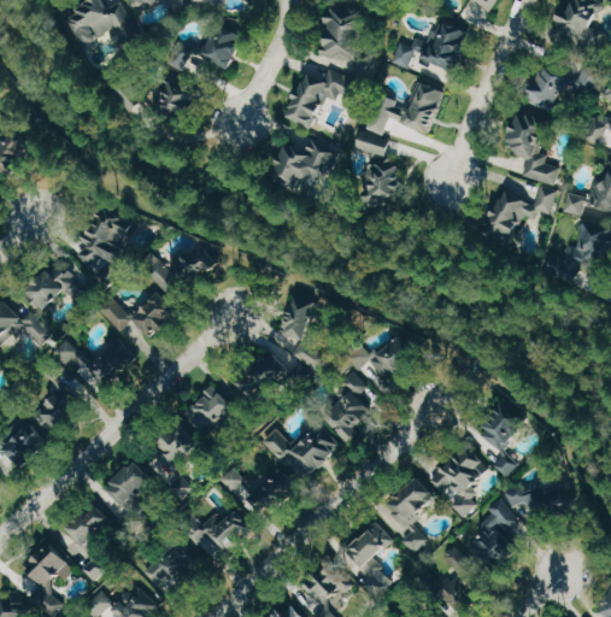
[(124,23),(115,3),(105,7),(101,0),(88,0),(65,11),(80,43),(124,23)]
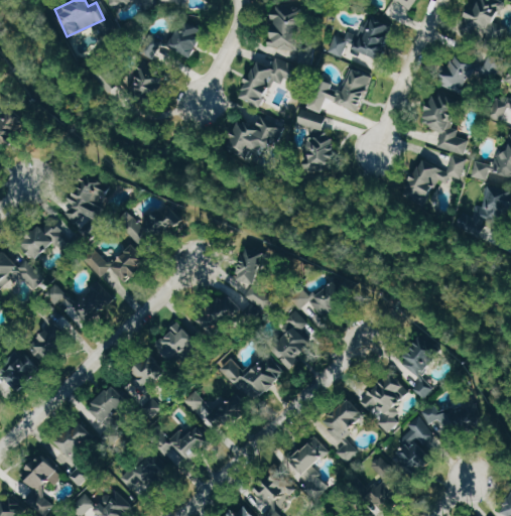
[(106,0),(107,2),(132,0),(136,0),(137,8),(152,6),(151,0),(106,0)]
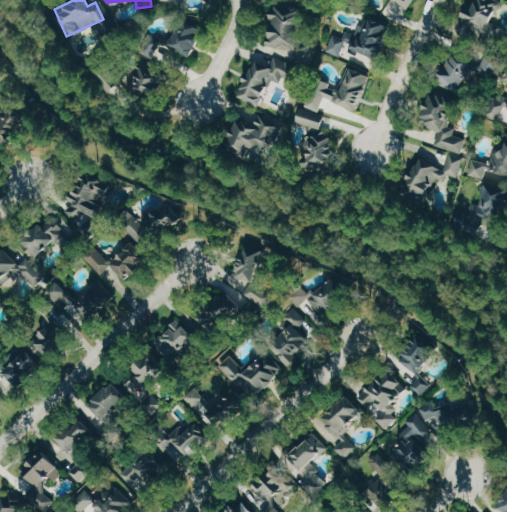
[(300,2),(287,0),(272,0),(264,44),(291,49),(300,2)]
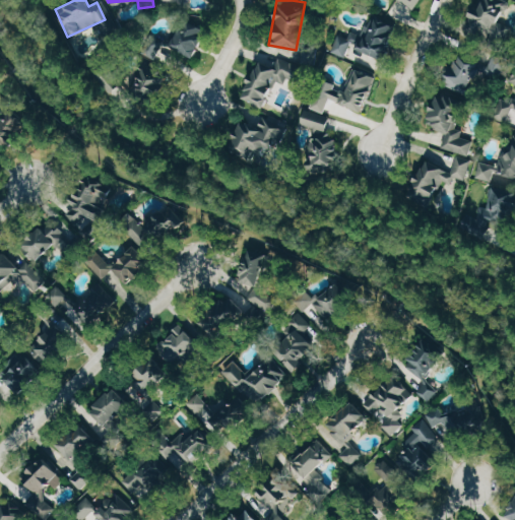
[(470,29),(499,37),(508,1),(503,0),(478,0),(477,7),(471,5),(467,18),(473,20),(470,29)]
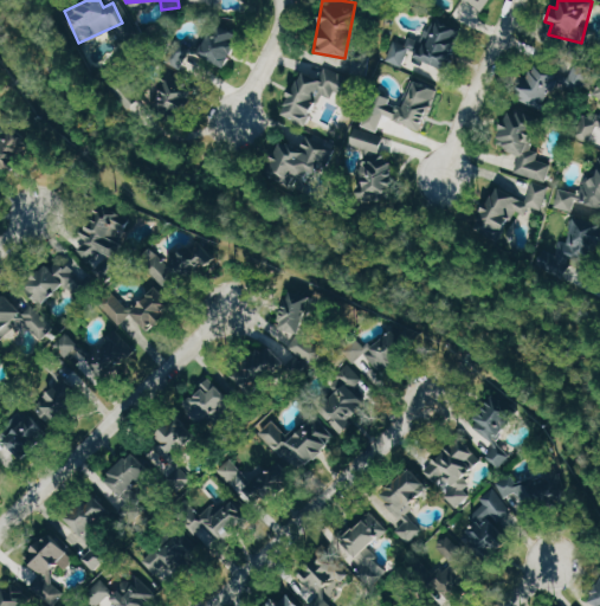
[(458,28),(427,18),(419,43),(393,33),(382,60),(399,66),(405,52),(430,62),(427,71),(426,70),(424,78),(439,83),(458,28)]
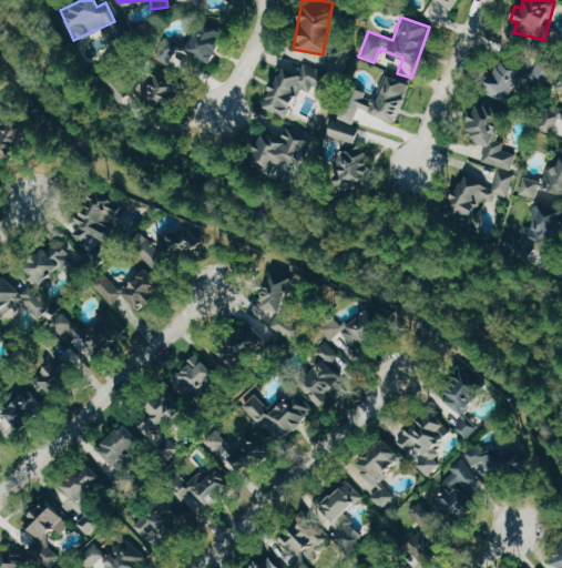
[(207,62),(222,33),(198,23),(185,51),(207,62)]
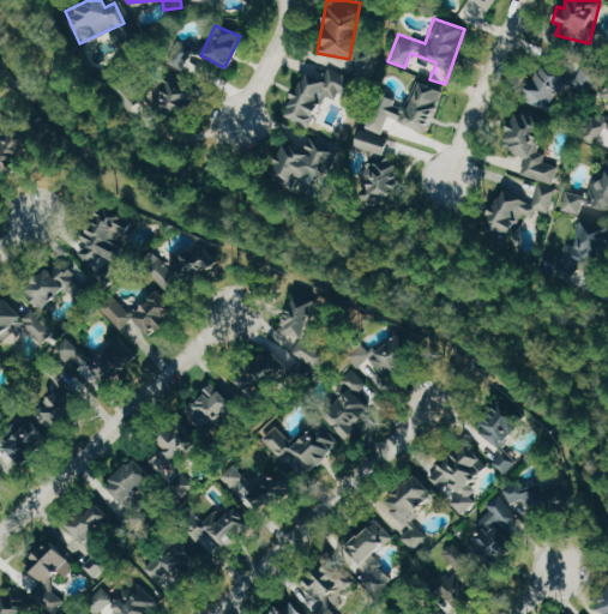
[(589,95),(591,70),(577,68),(576,73),(531,70),(528,109),(553,112),(555,91),(589,95)]
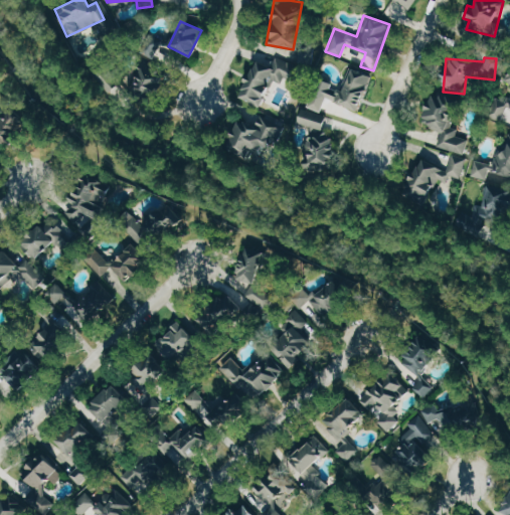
[(260,107),(271,80),(280,84),(283,76),(293,80),(296,71),(272,60),(270,66),(255,59),(237,97),(260,107)]
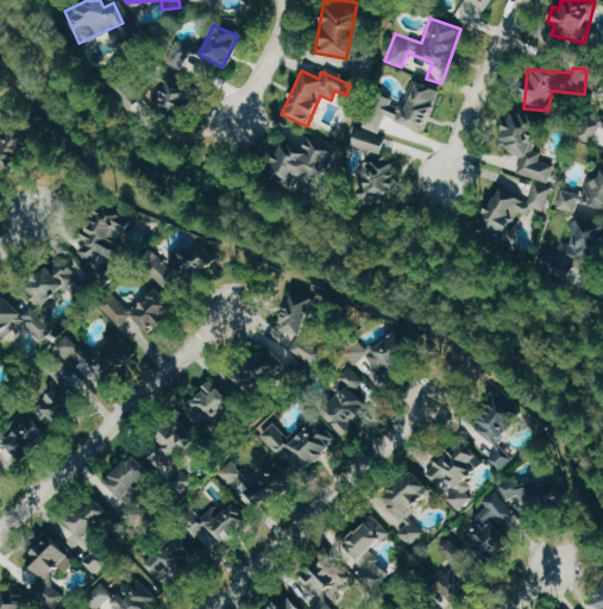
[(154,105),(176,118),(190,92),(168,79),(154,105)]
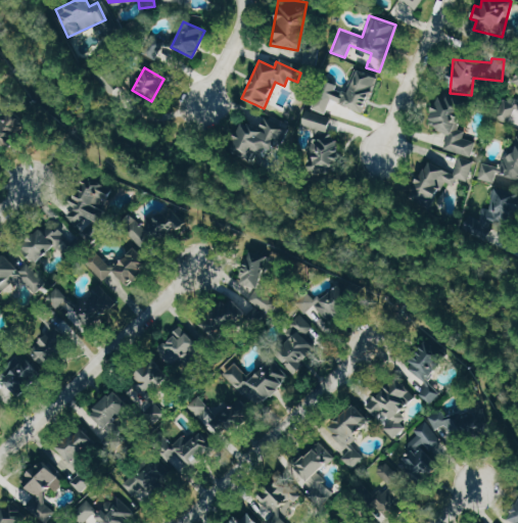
[(362,112),(376,77),(355,68),(345,94),(320,84),(311,108),(332,116),(337,103),(362,112)]
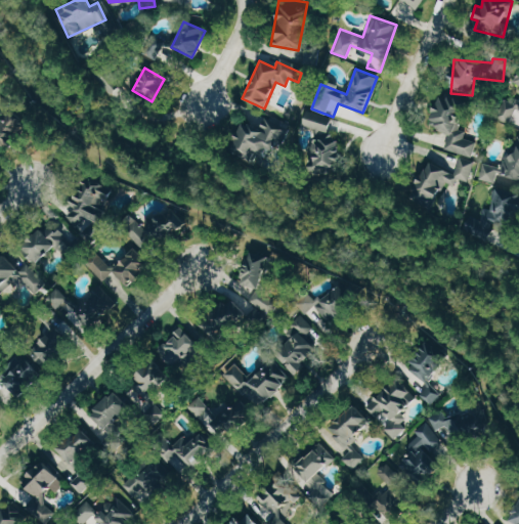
[(518,118),(518,69),(512,82),(518,85),(518,94),(515,104),(502,98),(493,117),(515,127),(518,118)]
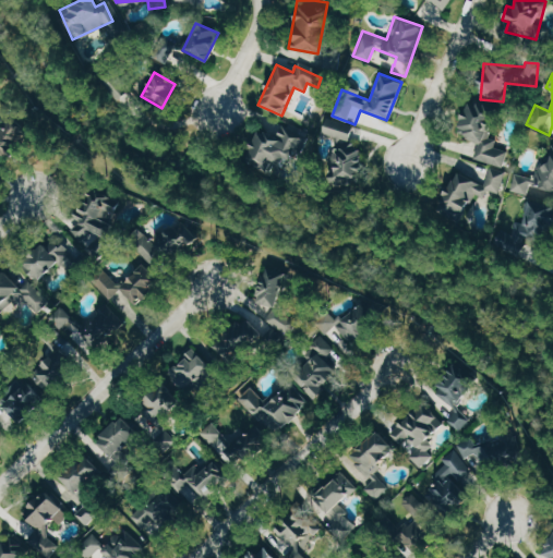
[(502,166),(505,150),(492,148),(494,140),(488,138),(494,109),(465,102),(456,136),(477,141),(472,159),(502,166)]
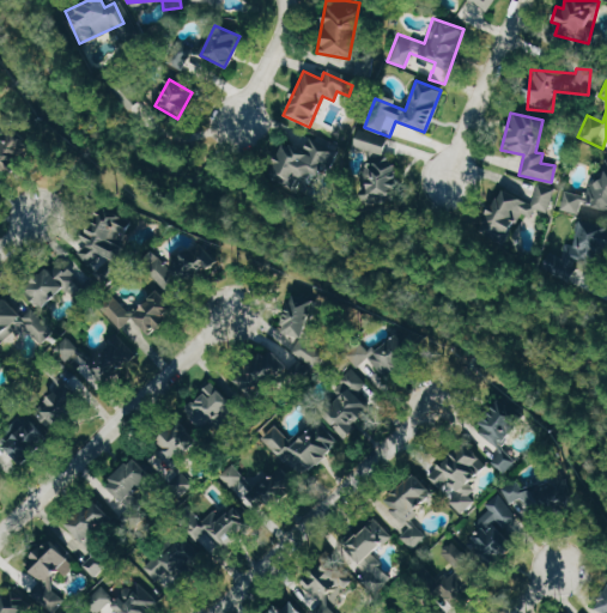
[(31,144),(4,125),(0,129),(0,163),(12,171),(31,144)]
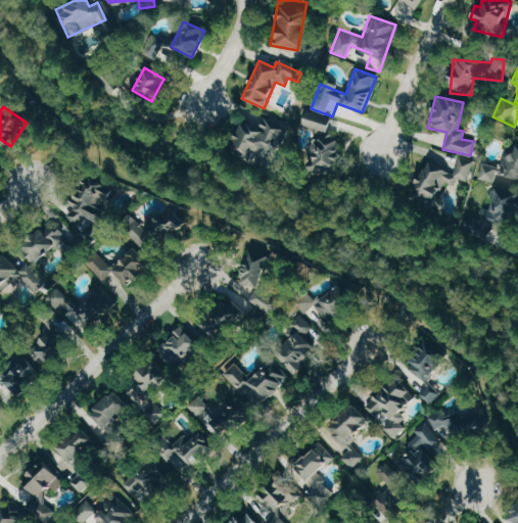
[(308,162),(333,169),(341,137),(326,133),(329,116),(303,110),(300,125),(316,129),(308,162)]
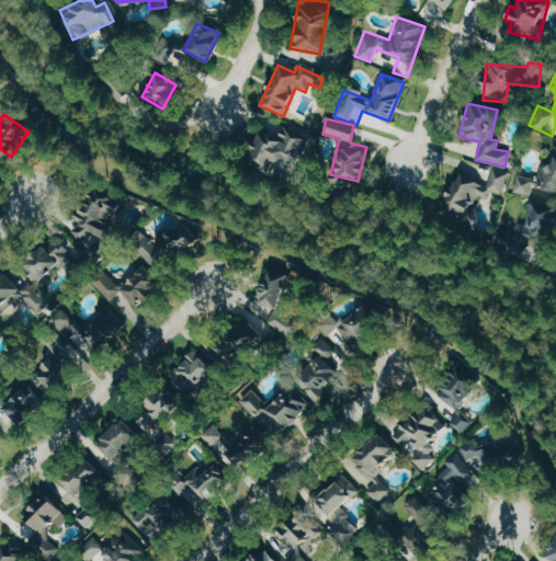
[(245,161),(274,176),(297,132),(283,124),(275,138),(261,130),(245,161)]
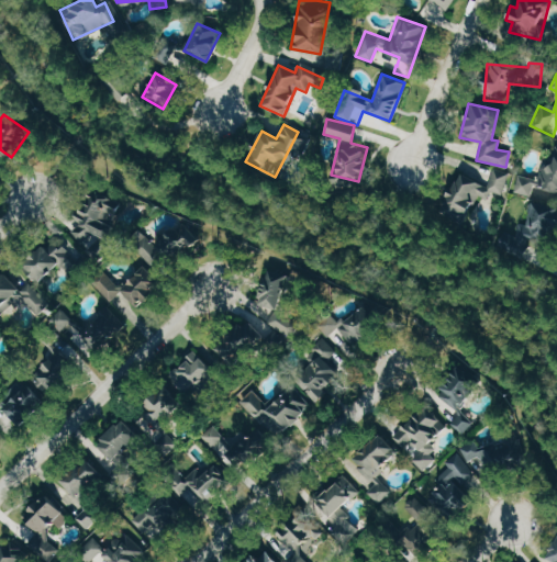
[(556,147),(553,169),(542,167),(538,180),(515,176),(512,192),(530,195),(532,187),(556,191),(556,147)]
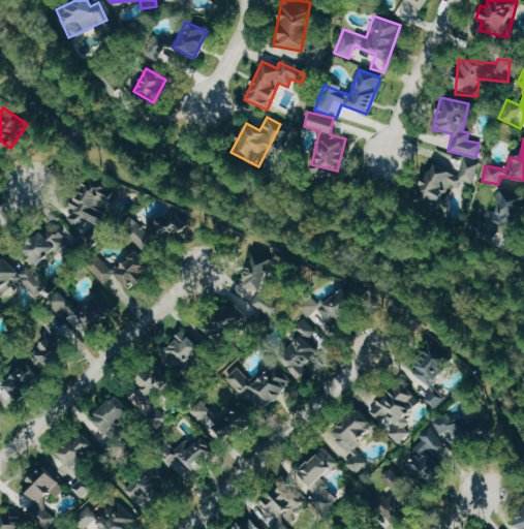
[(476,162),(463,158),(457,173),(429,162),(414,201),(437,210),(447,184),(465,190),(476,162)]
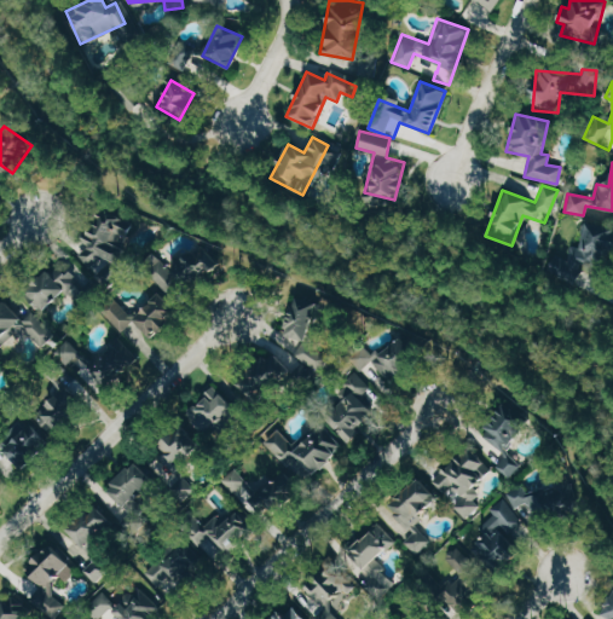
[(131,225),(104,209),(92,231),(87,229),(80,242),(85,244),(74,262),(110,283),(127,254),(117,249),(131,225)]
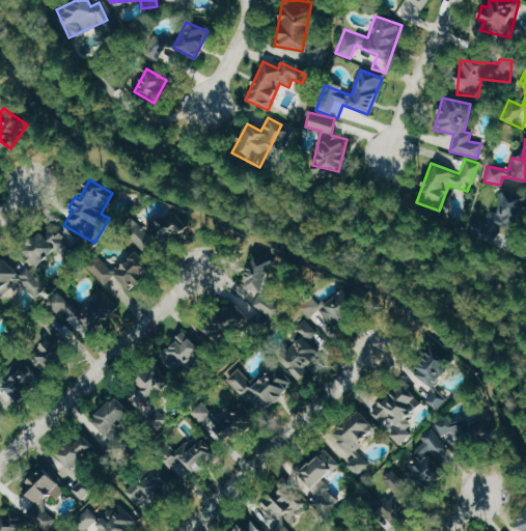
[(500,228),(522,227),(521,207),(525,207),(525,193),(499,194),(500,228)]
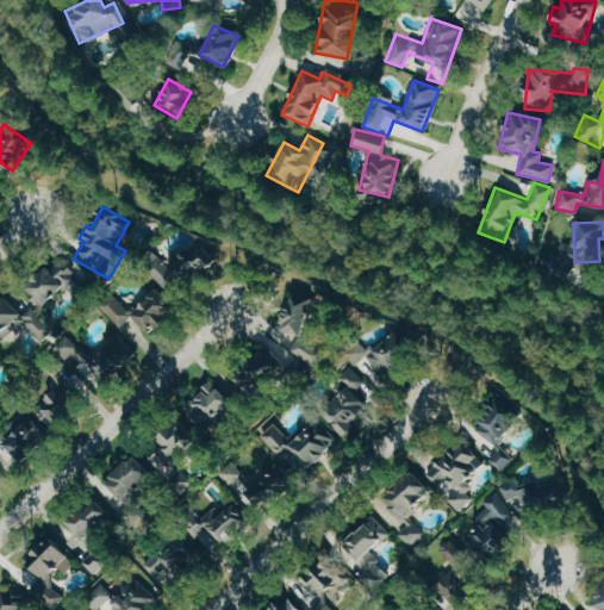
[(175,286),(212,261),(198,241),(162,266),(175,286)]
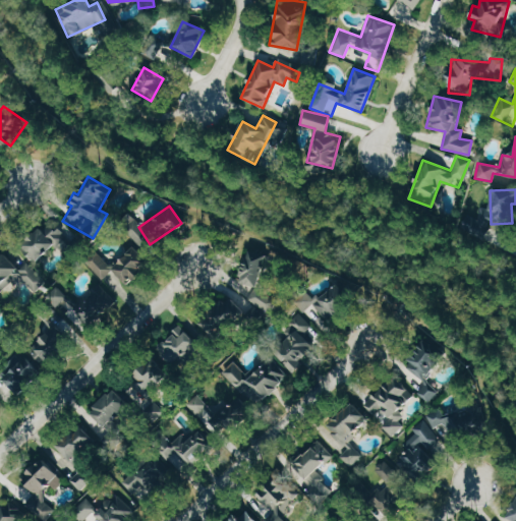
[(20,247),(35,263),(55,243),(64,253),(71,246),(54,229),(47,236),(40,229),(20,247)]
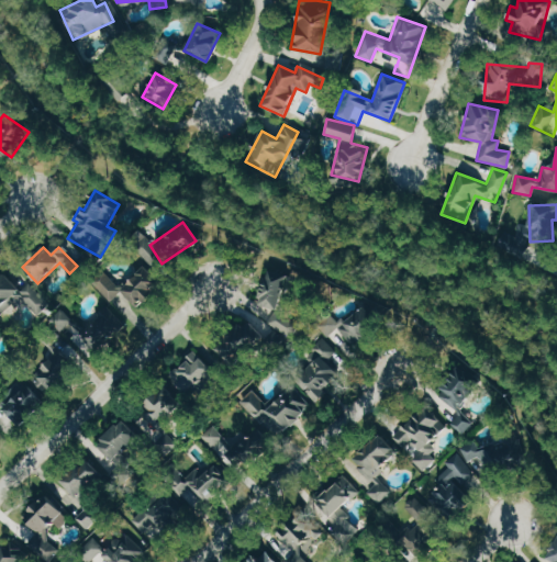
[(160,282),(143,263),(118,288),(134,306),(160,282)]
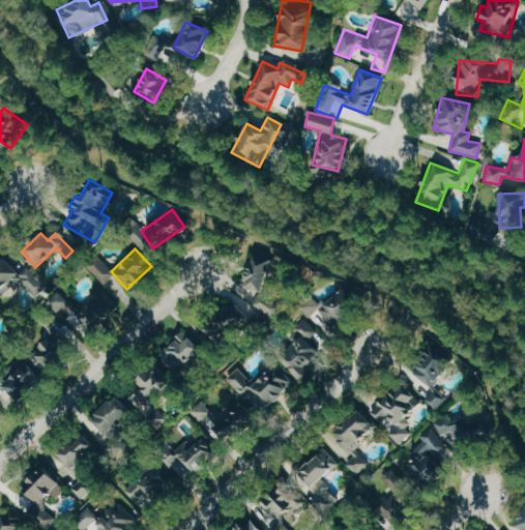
[(101,284),(112,272),(96,257),(85,267),(101,284)]
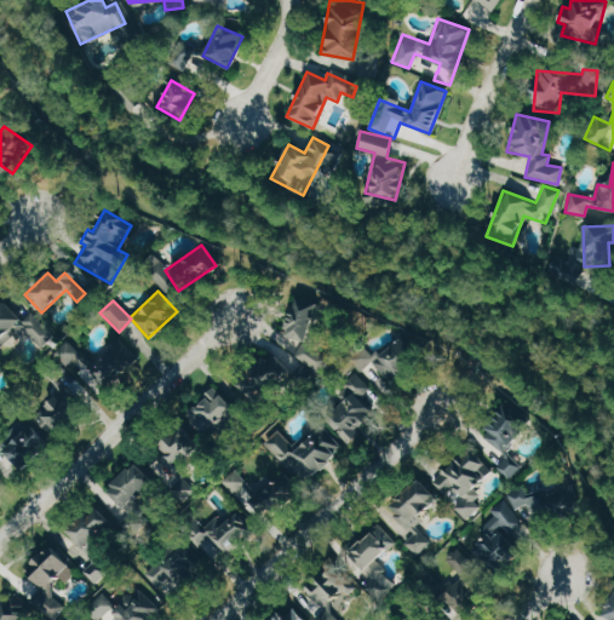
[(281,310),(303,373),(330,365),(307,302),(281,310)]
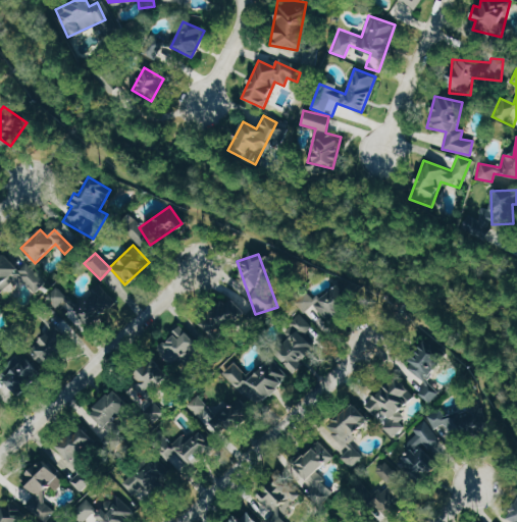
[(6,258),(0,262),(0,290),(19,276),(6,258)]
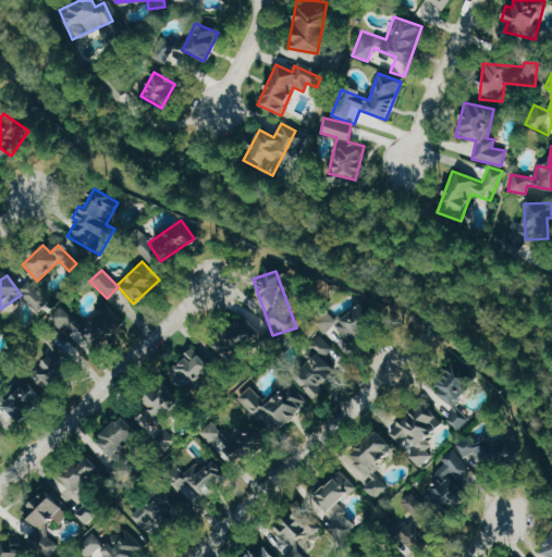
[(78,324),(60,305),(48,316),(61,331),(71,322),(94,349),(123,324),(103,302),(78,324)]
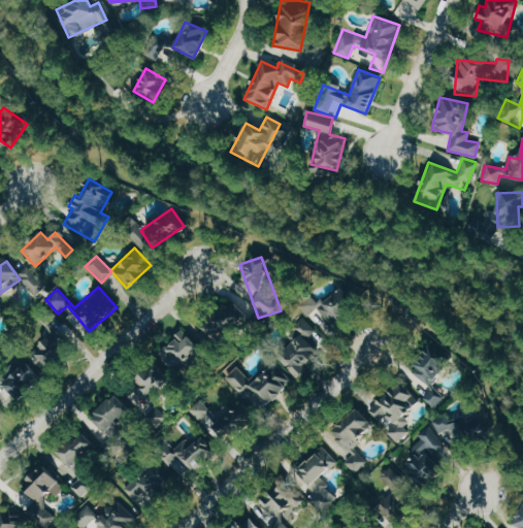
[(274,360),(299,376),(317,351),(309,345),(317,335),(326,341),(352,304),(333,292),(324,305),(306,293),(296,308),(305,315),(274,360)]
